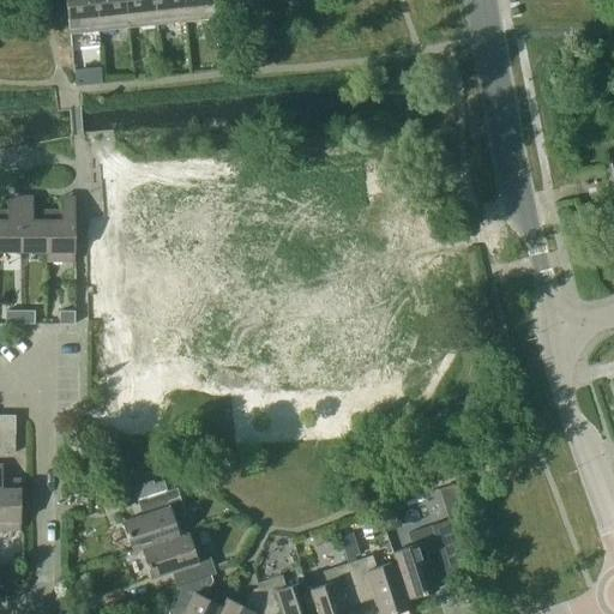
[(100,29),(95,0),(65,0),(70,32),(100,29)]
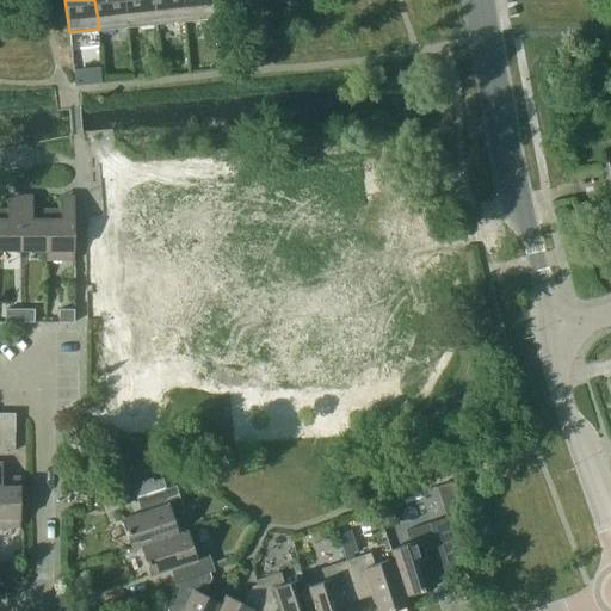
[(94,0),(99,29),(127,26),(123,0),(94,0)]
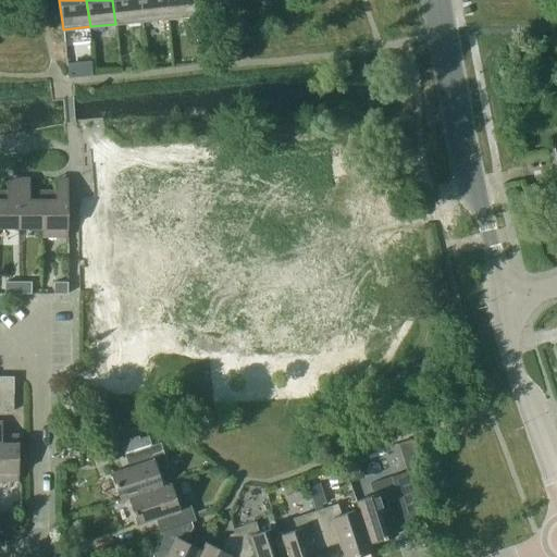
[(112,0),(115,24),(141,21),(139,0),(112,0)]
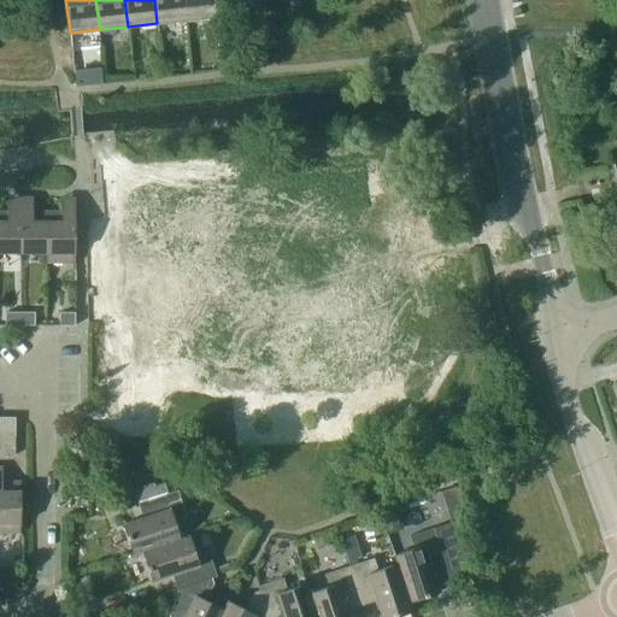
[(154,0),(157,23),(186,21),(183,0),(154,0)]
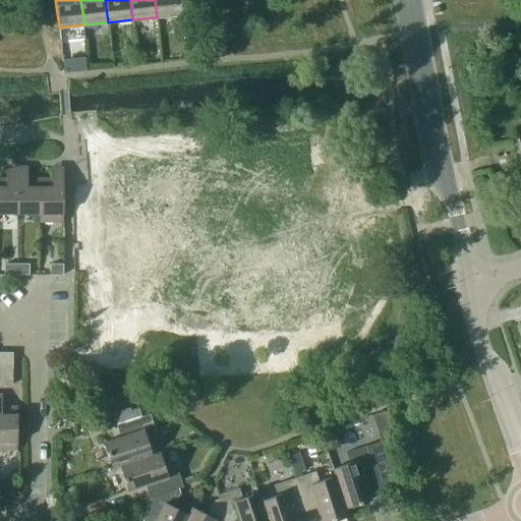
[(155,0),(157,17),(182,14),(180,0),(155,0)]
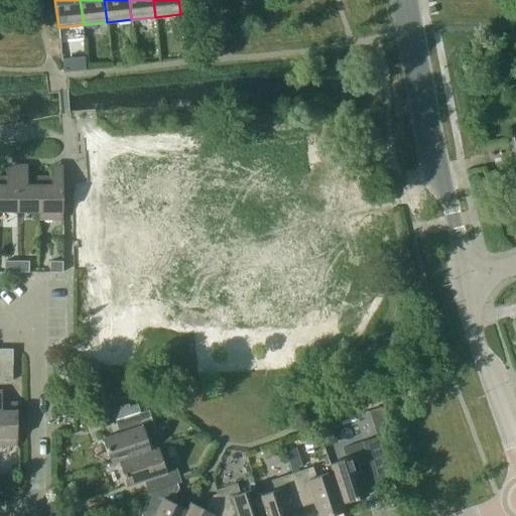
[(132,60),(131,49),(125,50),(121,56),(121,61),(132,60)]
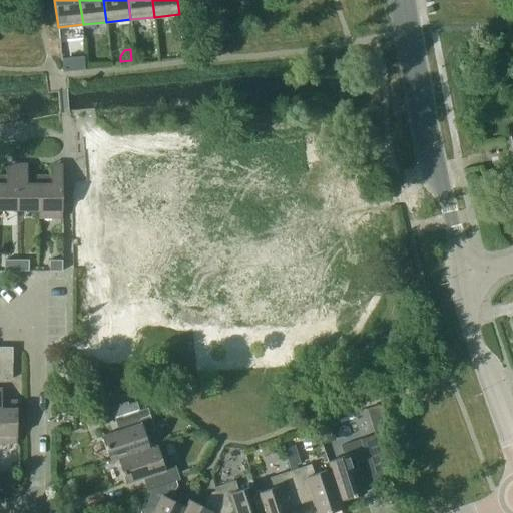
[(0,209),(16,210),(16,164),(5,164),(5,175),(0,175),(0,209)]
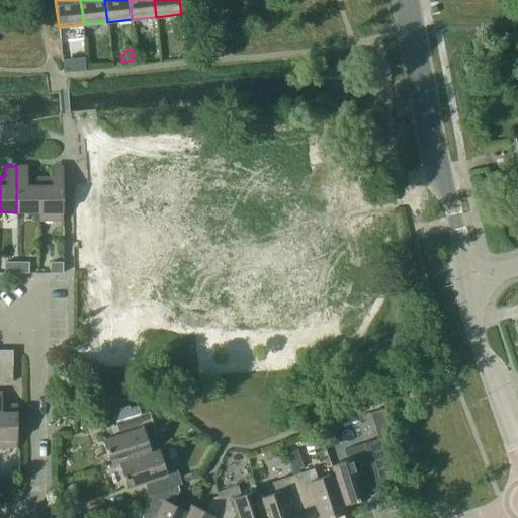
[(39,212),(39,177),(27,177),(27,166),(16,166),(16,212),(38,212),(39,212)]
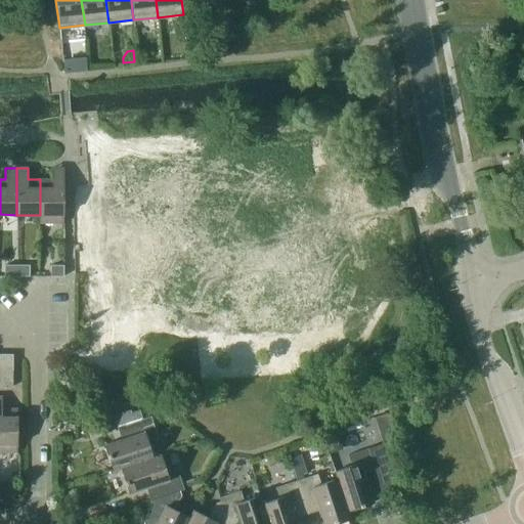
[(40,215),(39,215),(39,223),(63,223),(63,168),(51,168),(51,179),(40,179),(40,215)]
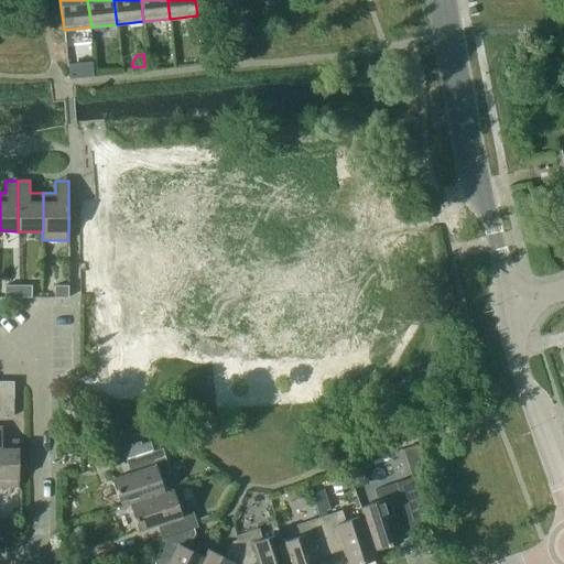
[(18,297),(18,285),(4,285),(4,297),(18,297)]
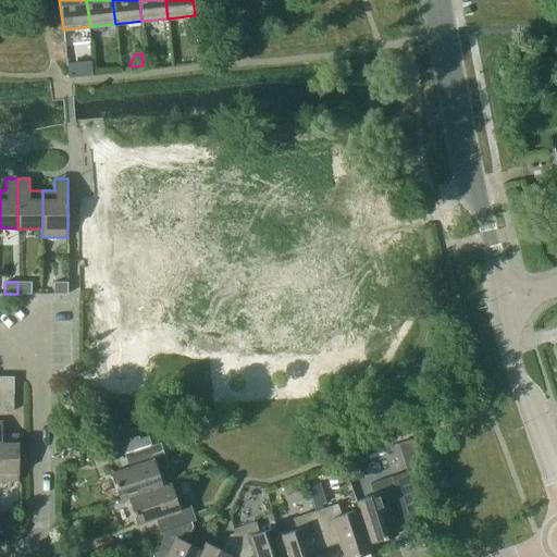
[(17,282),(17,294),(31,294),(31,282),(17,282)]
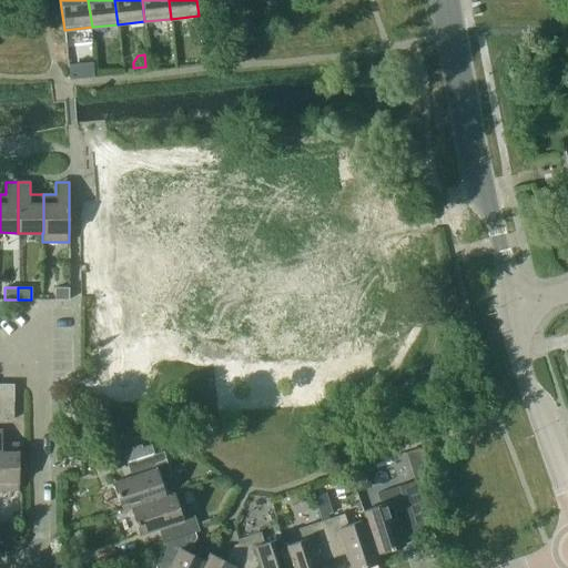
[(68,287),(54,287),(54,300),(68,300),(68,287)]
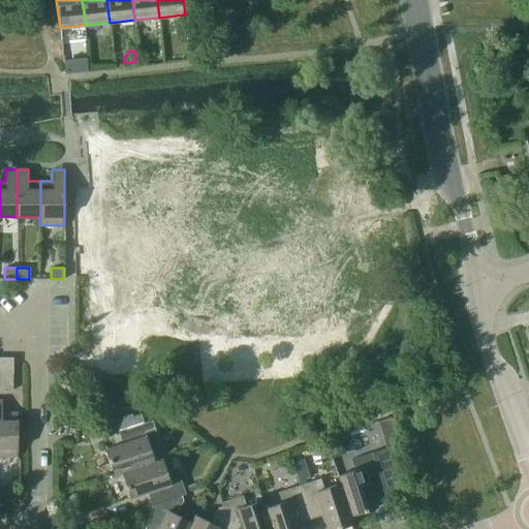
[(12,374),(2,374),(2,390),(12,390),(12,374)]
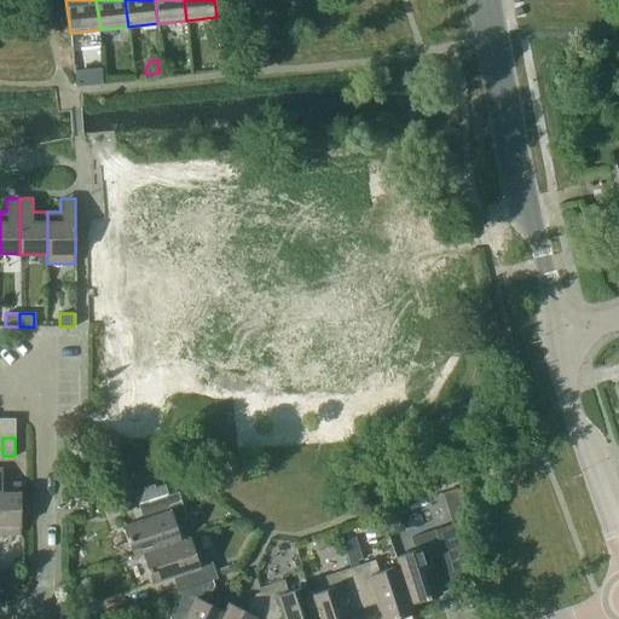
[(0,533),(19,533),(19,482),(1,482),(1,468),(0,468),(0,533)]
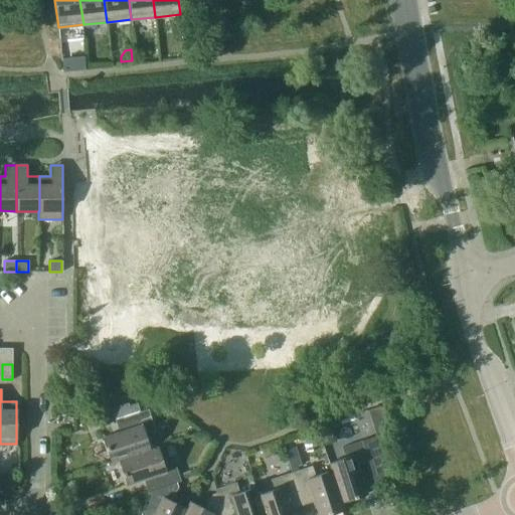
[(111,462),(118,460),(150,449),(144,433),(155,430),(148,408),(140,411),(137,402),(129,405),(128,402),(111,407),(119,432),(103,437),(111,462)]
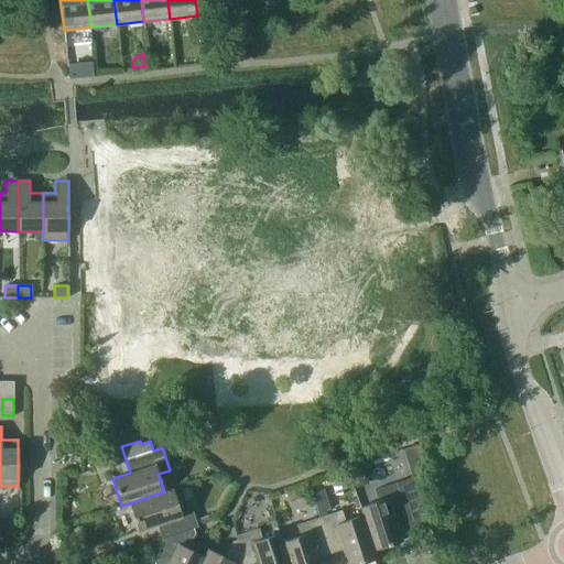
[(418,468),(430,463),(421,443),(409,448),(418,468)]
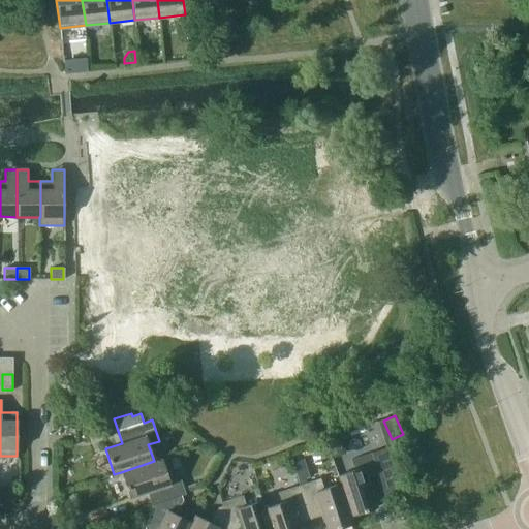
[(340,483),(350,515),(376,506),(371,490),(383,486),(372,452),(350,459),(354,469),(338,475),(340,483)]
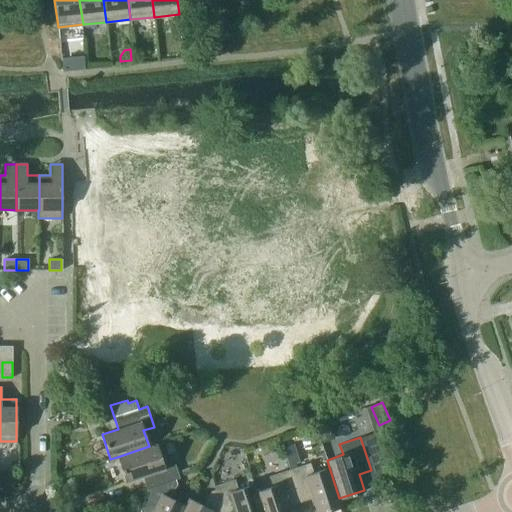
[(147,475),(150,486),(175,478),(179,477),(172,456),(162,460),(156,444),(149,446),(117,457),(126,481),(147,475)]
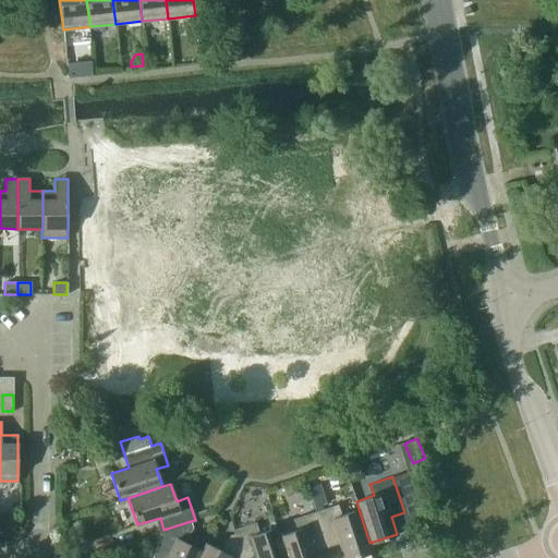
[(326,502),(319,484),(308,487),(314,507),(326,502)]
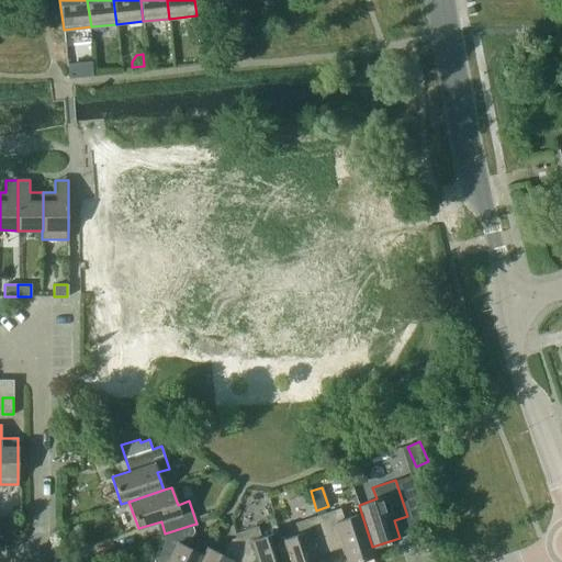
[(281,539),(288,561),(318,561),(316,554),(329,550),(317,515),(314,506),(307,508),(310,517),(295,523),(299,534),(281,539)]
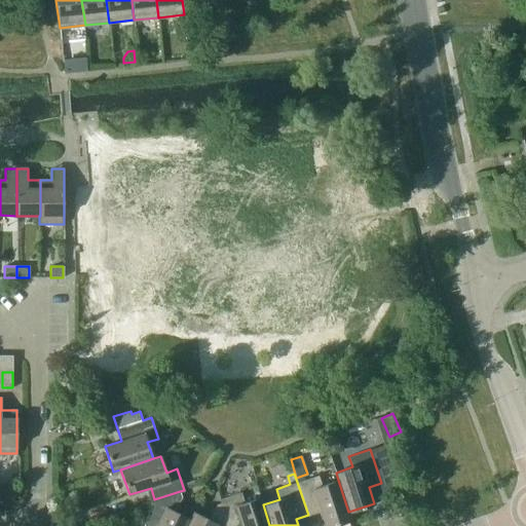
[(318,475),(297,482),(308,515),(321,512),(325,525),(332,525),(351,520),(348,512),(338,480),(322,485),(318,475)]
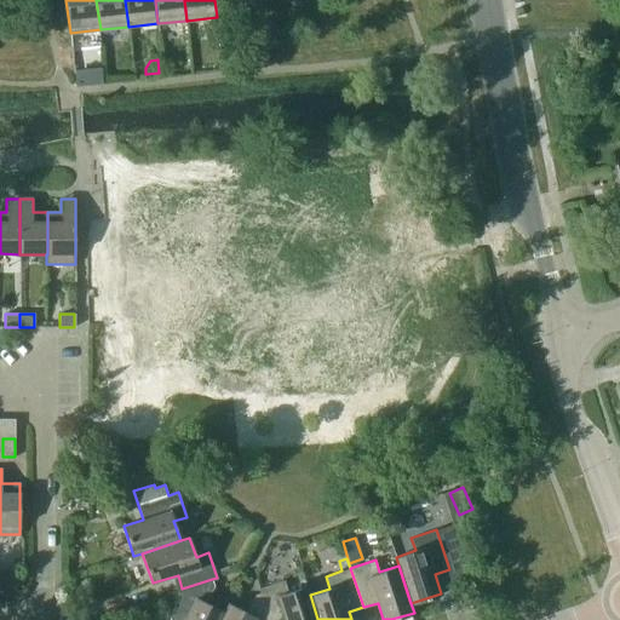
[(213,585),(212,579),(182,589),(183,590),(170,615),(177,619),(218,619),(224,612),(205,602),(213,585)]
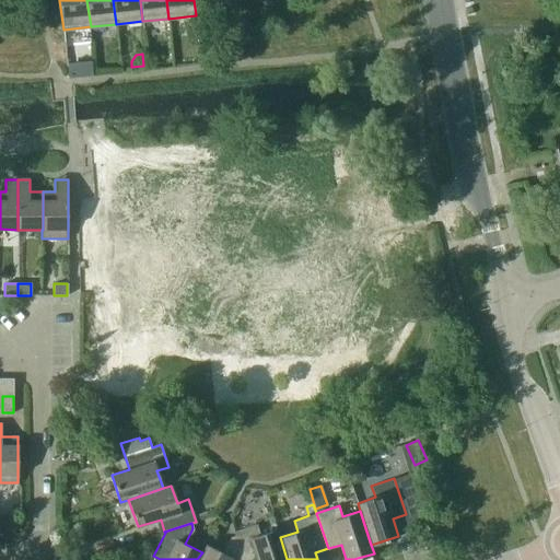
[(235,535),(243,559),(252,559),(257,559),(287,559),(280,537),(278,529),(260,535),(256,524),(234,532),(235,535)]
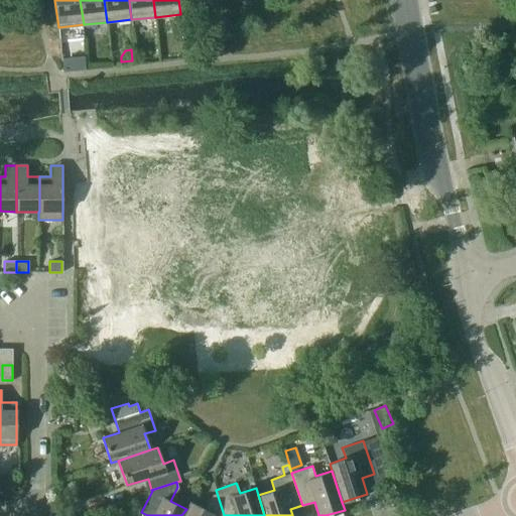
[(224,515),(217,493),(213,495),(205,509),(189,502),(186,509),(181,515),(224,515)]
